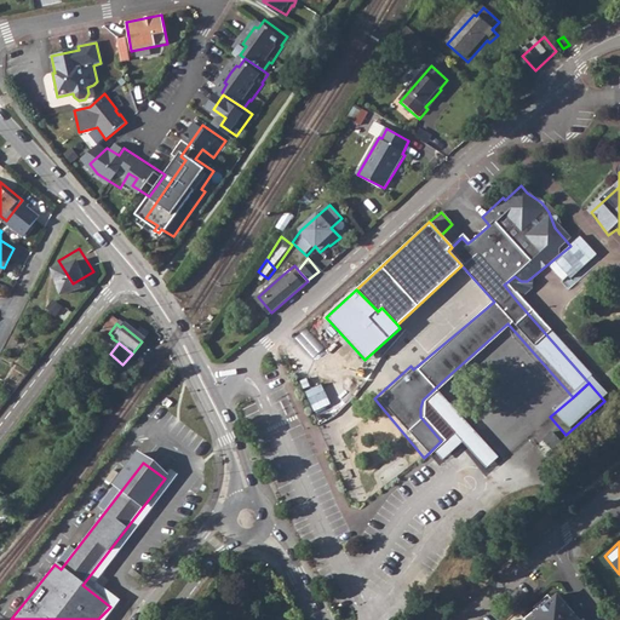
[(584,619),(581,619),(578,619),(557,596),(539,610),(537,609),(524,619),(584,619)]
